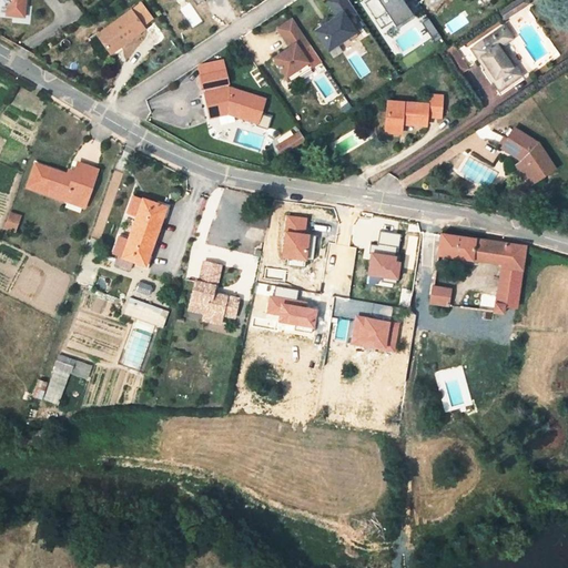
[(11,0),(7,4),(6,14),(23,17),(24,0),(11,0)]
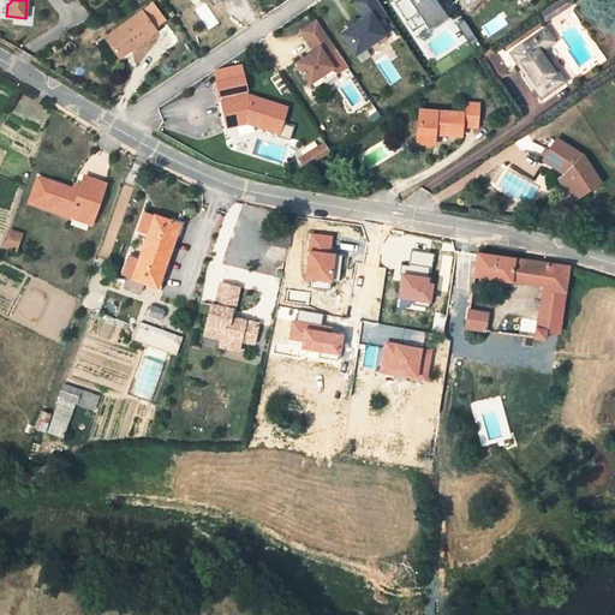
[(387,13),(377,0),(353,0),(365,17),(357,22),(350,27),(341,33),(356,54),(377,40),(380,43),(388,37),(376,19),(387,13)]
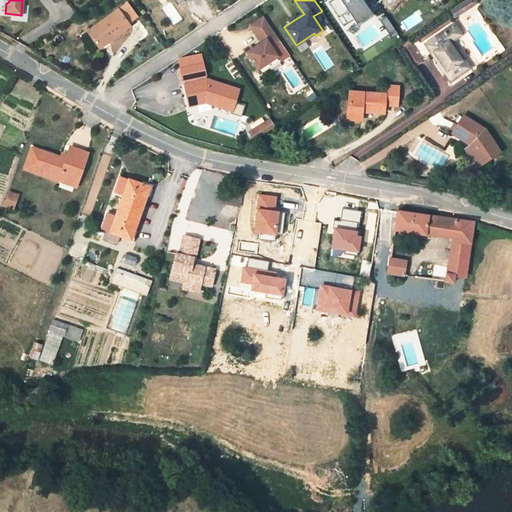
[(331,0),(328,2),(338,17),(349,10),(354,18),(370,8),(364,0),(331,0)]
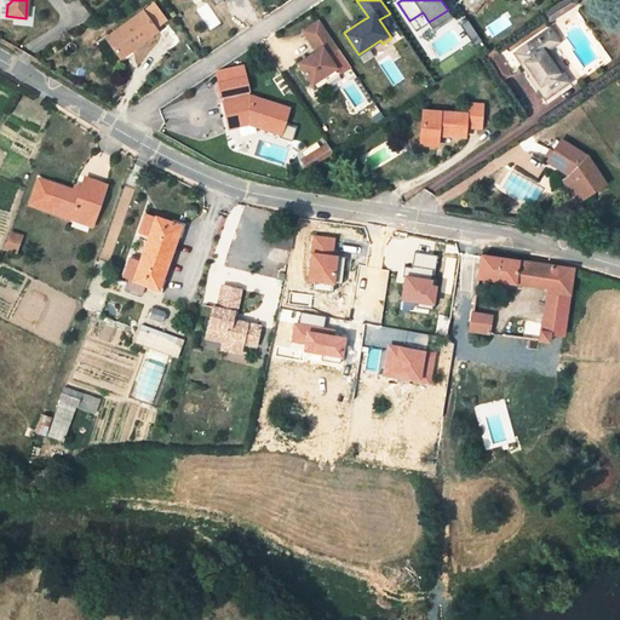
[(448,10),(429,22),(432,28),(451,15),(448,10)]
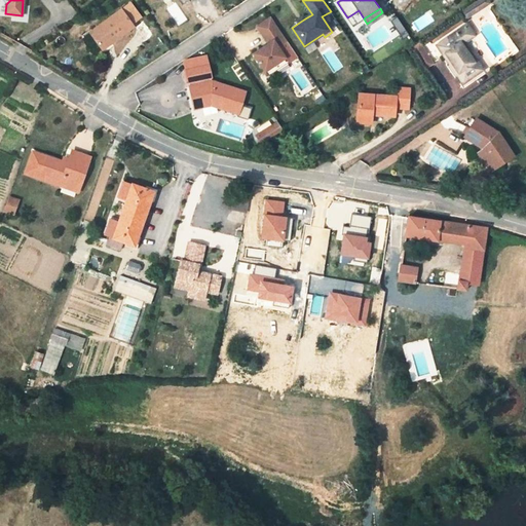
[(120,12),(87,35),(98,50),(107,44),(109,46),(133,30),(120,12)]
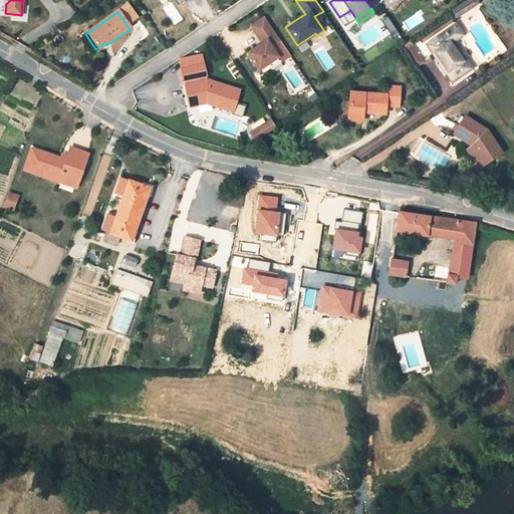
[(396,26),(389,15),(381,19),(389,30),(396,26)]
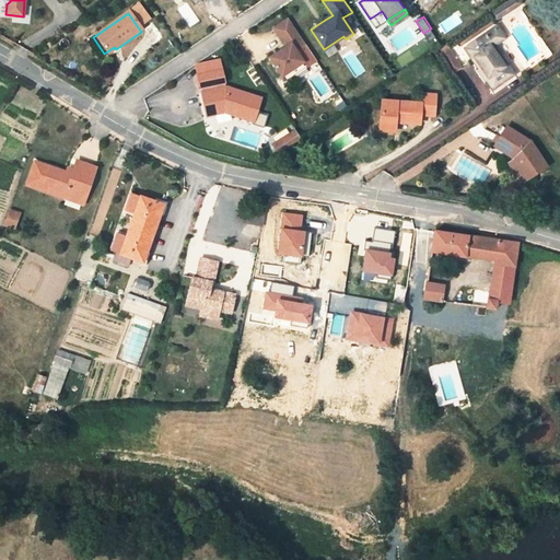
[(289,18),(273,27),(278,33),(292,23),(289,18)]
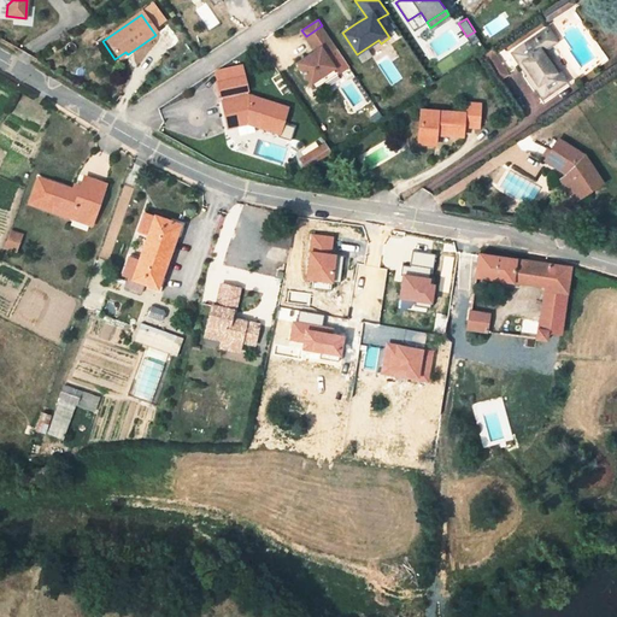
[(336,47),(322,25),(306,36),(316,51),(298,62),(311,82),(335,66),(327,53),(336,47)]
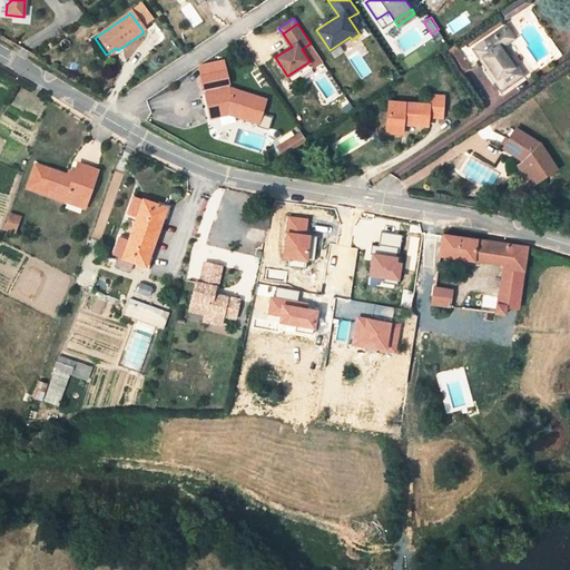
[(501,89),(522,75),(508,52),(504,53),(500,48),(503,46),(514,38),(505,26),(473,48),(482,60),(484,59),(488,65),(485,66),(501,89)]
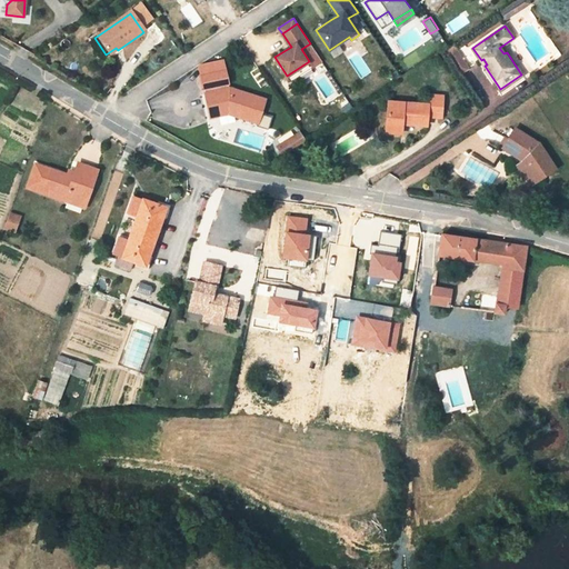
[(397,40),(405,52),(423,39),(416,28),(397,40)]
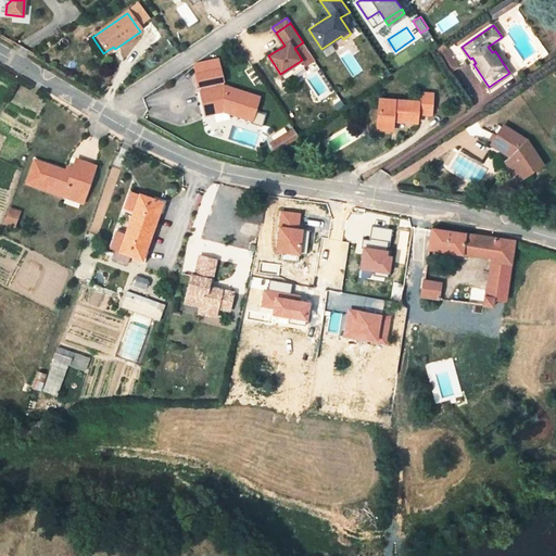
[(432,36),(428,28),(420,33),(426,40),(432,36)]
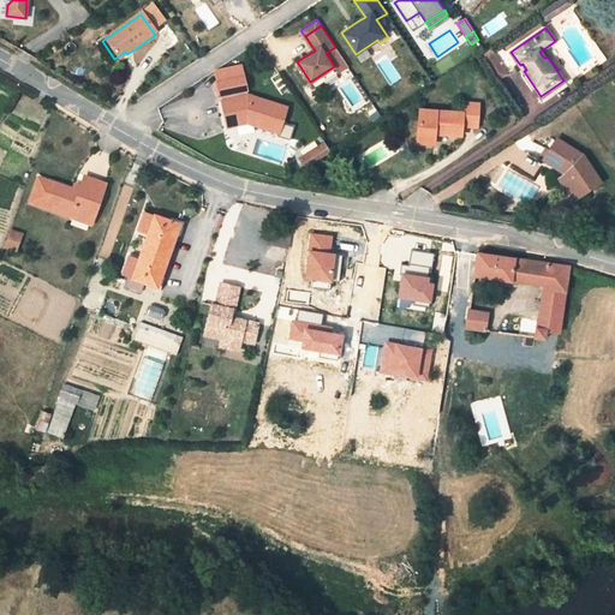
[(125,52),(114,59),(117,61),(127,54),(125,52)]
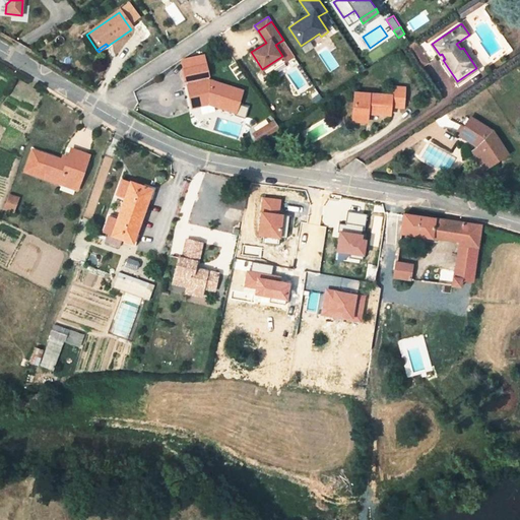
[(200,68),(187,70),(191,86),(195,85),(200,107),(221,102),(224,103),(222,109),(239,114),(246,90),(211,81),(208,66),(207,66),(205,56),(198,58),(200,68)]
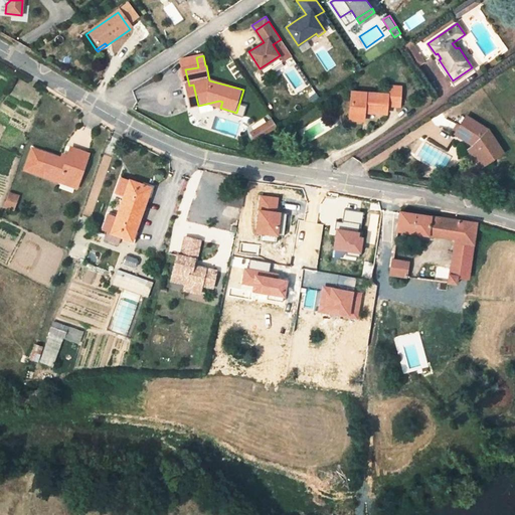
[(196,57),(183,60),(185,69),(198,67),(196,57)]
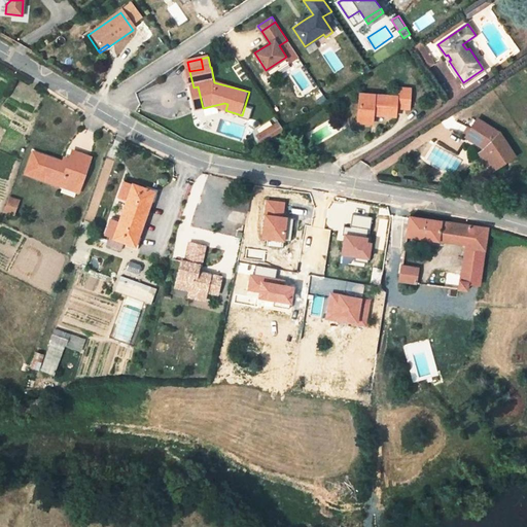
[(198,86),(194,88),(199,109),(203,108),(198,86)]
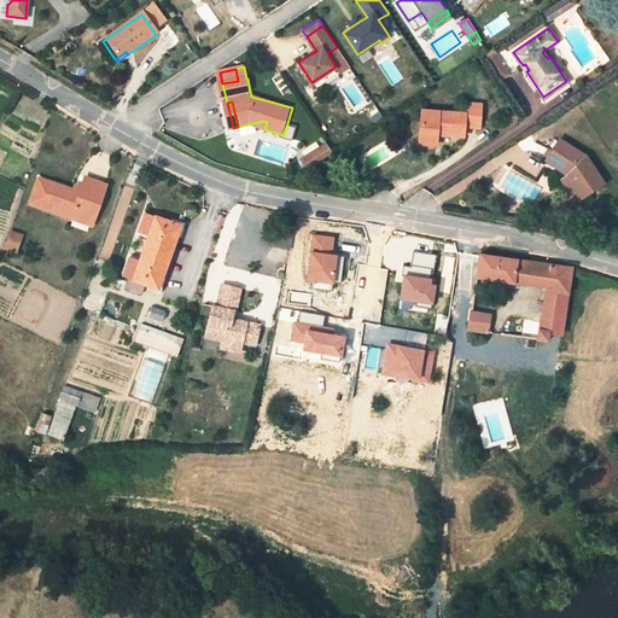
[(479,126),(482,103),(466,101),(465,112),(423,109),(420,141),(437,143),(438,133),(464,135),(465,124),(479,126)]
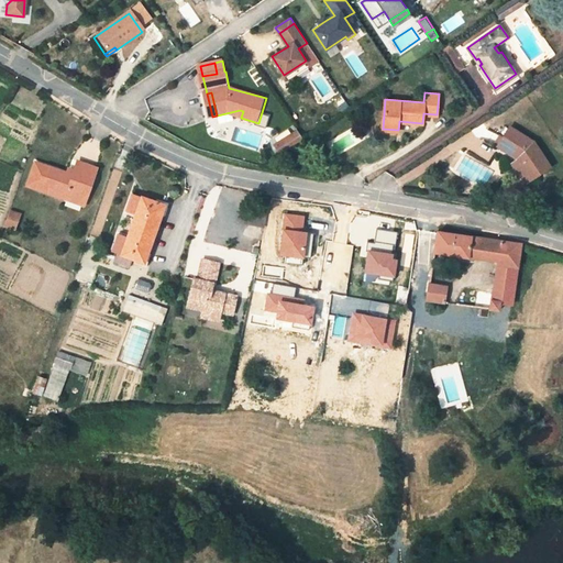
[(343,98),(337,102),(342,111),(350,106),(343,98)]
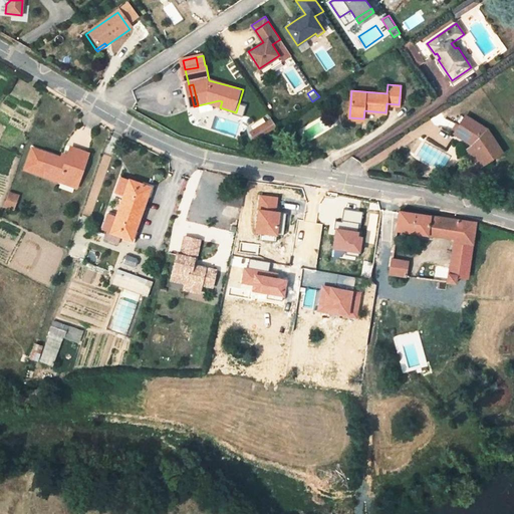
[(501,152),(487,130),(466,114),(455,132),(471,143),(485,163),(501,152)]
